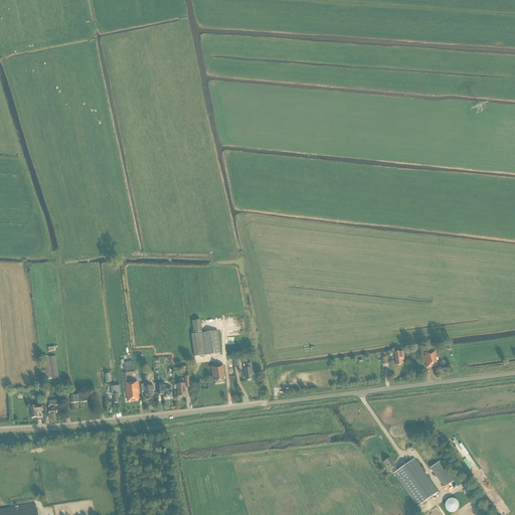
[(200,320),(192,322),(194,333),(201,332),(200,320)]
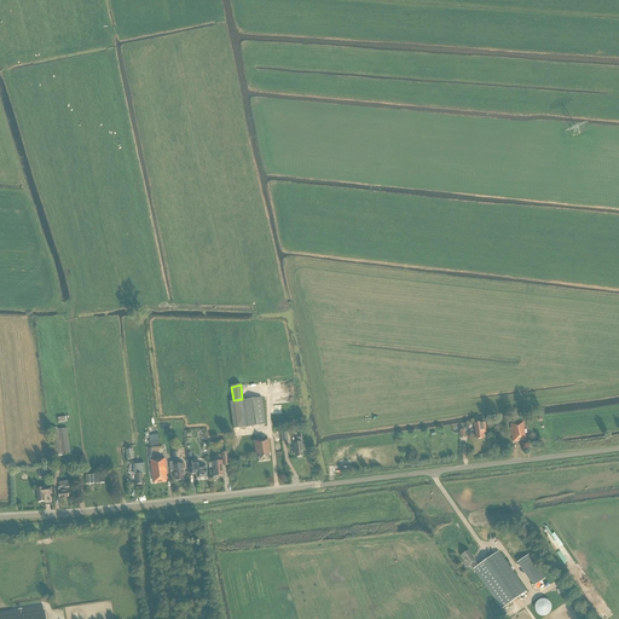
[(265,424),(261,398),(242,400),(247,427),(265,424)]
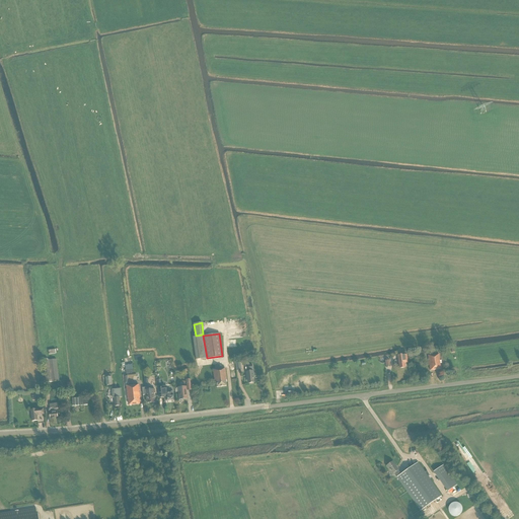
[(196,360),(207,358),(203,336),(193,338),(196,360)]
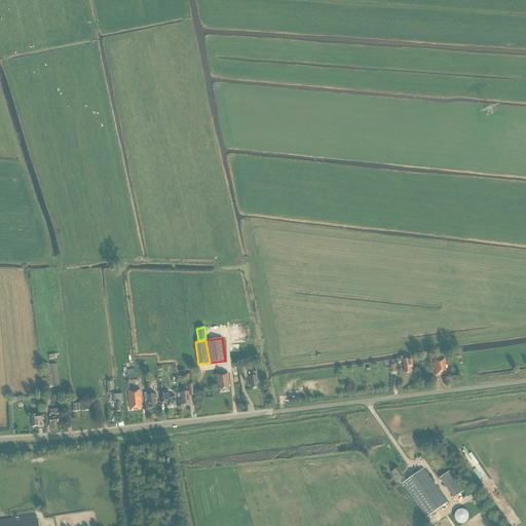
[(413,368),(413,360),(412,360),(412,358),(408,358),(409,360),(403,361),(404,365),(404,369),(405,369),(405,373),(410,373),(410,368),(413,368)]
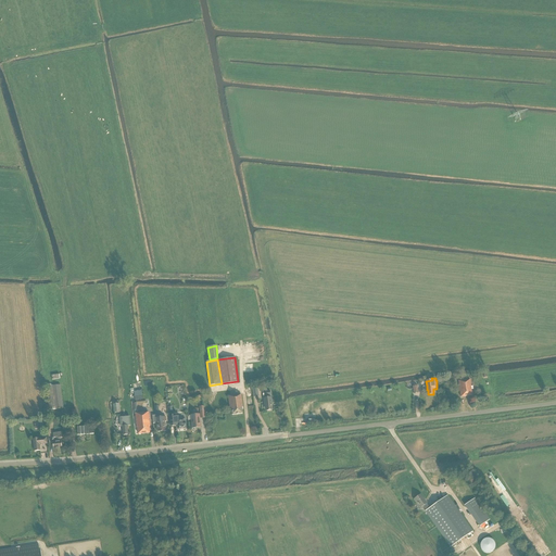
[(460,397),(472,395),(470,379),(458,381),(460,397)]
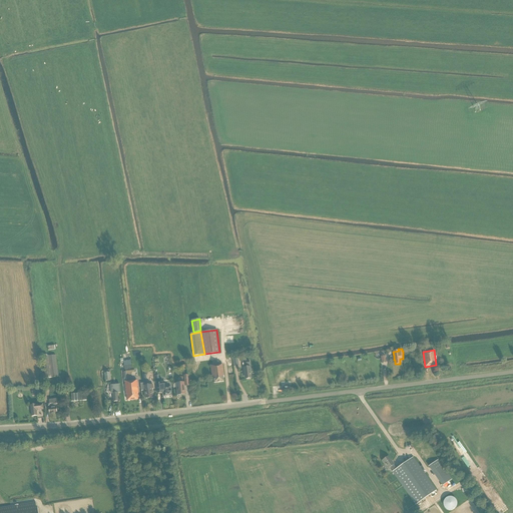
[(49,356),(52,378),(58,377),(55,355),(49,356)]
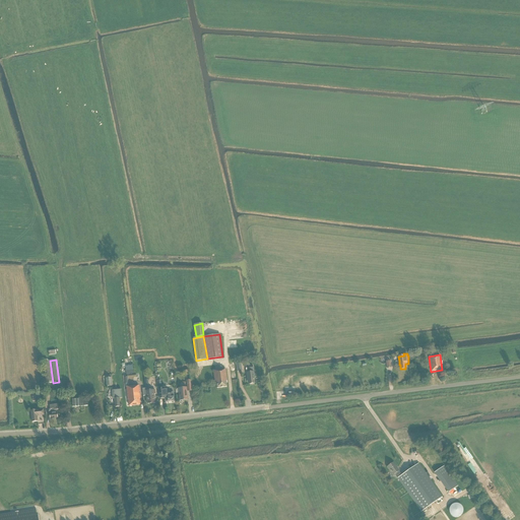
[(46,384),(53,383),(50,361),(43,362),(46,384)]
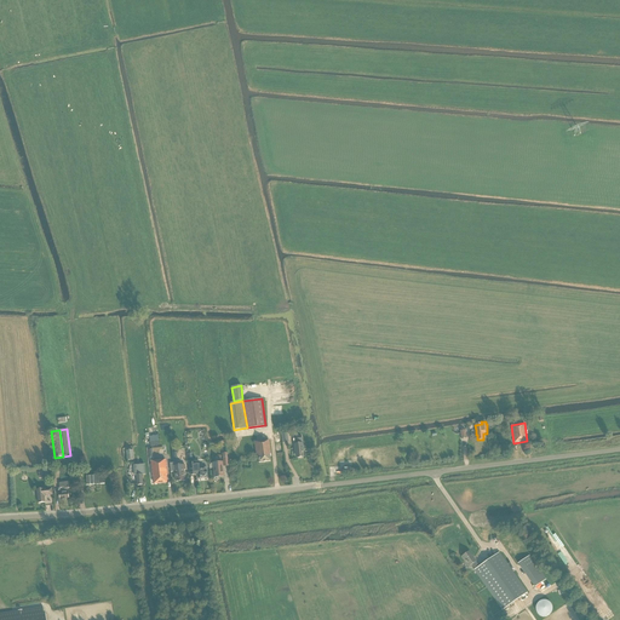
[(149,437),(150,447),(159,446),(159,441),(158,436),(150,437),(149,437)]
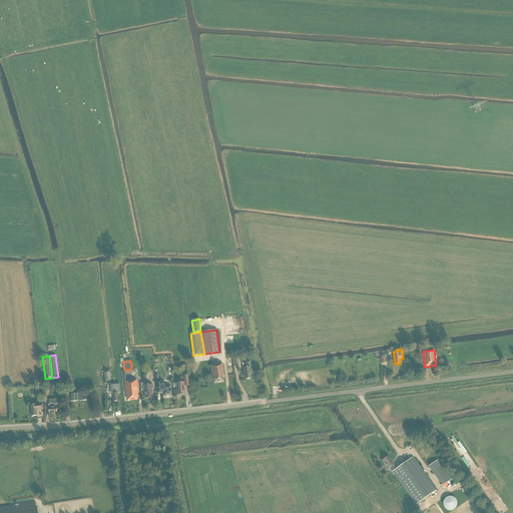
[(212,362),(212,365),(210,366),(212,378),(223,376),(224,376),(222,365),(219,365),(219,364),(218,361),(212,362)]
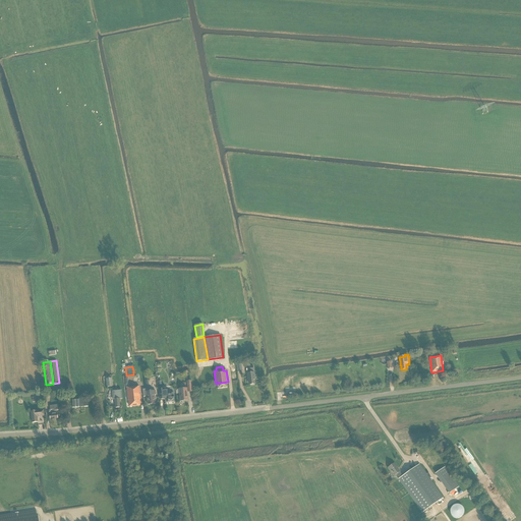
[(255,385),(254,372),(246,373),(248,386),(255,385)]
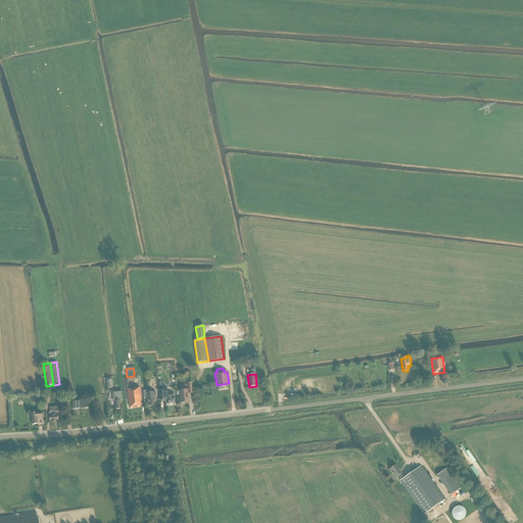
[(140,401),(141,401),(140,388),(127,389),(129,402),(130,402),(130,409),(141,407),(140,401)]
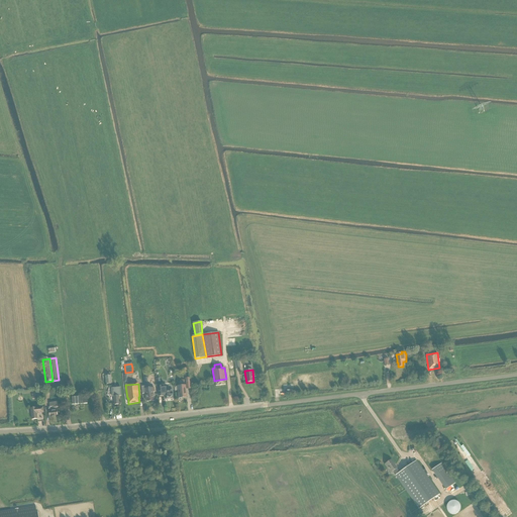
[(185,386),(184,385),(183,384),(181,384),(180,386),(175,387),(175,391),(178,391),(179,398),(187,398),(186,386),(185,386)]
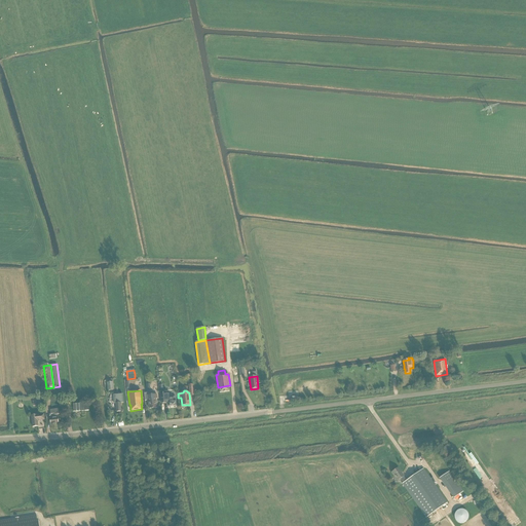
[(157,408),(155,399),(157,399),(157,395),(153,395),(152,392),(151,392),(150,391),(147,392),(147,393),(144,393),(145,401),(148,400),(149,409),(157,408)]
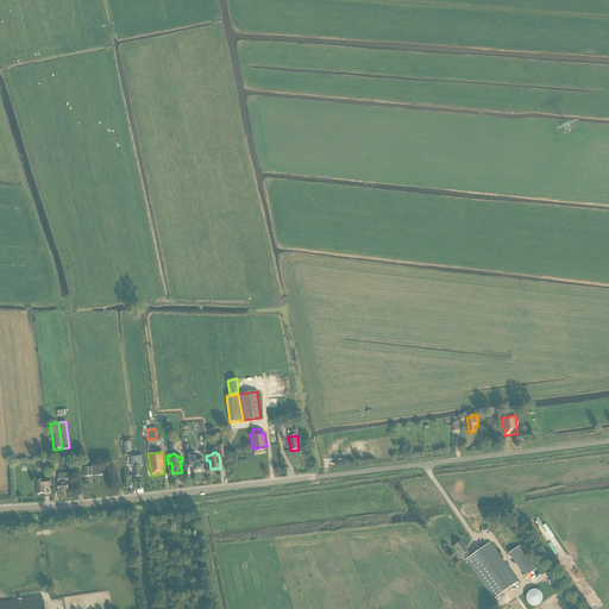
[(195,471),(205,470),(203,463),(201,464),(201,459),(192,460),(192,456),(186,456),(187,466),(193,465),(195,465),(195,471)]
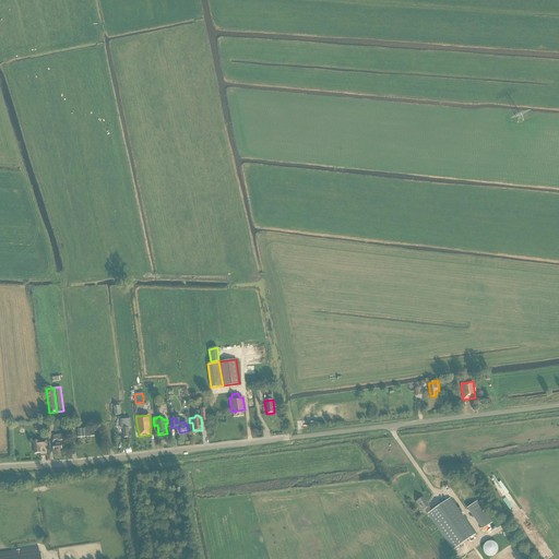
[(121,429),(123,429),(123,438),(129,437),(128,428),(131,428),(130,419),(120,420),(121,429)]
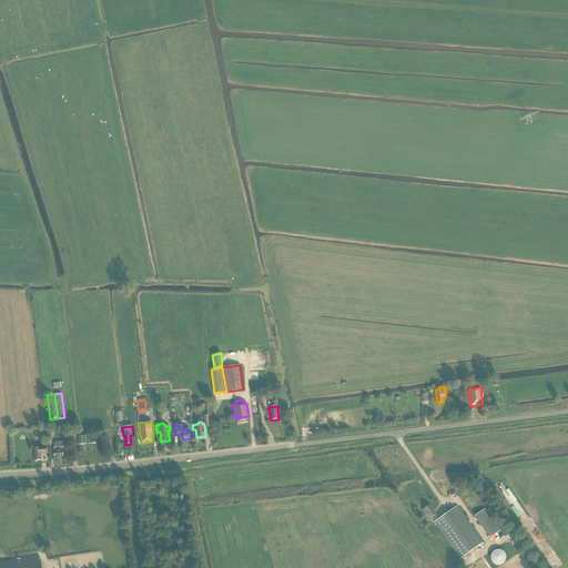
[(95,442),(94,434),(78,435),(79,444),(95,442)]
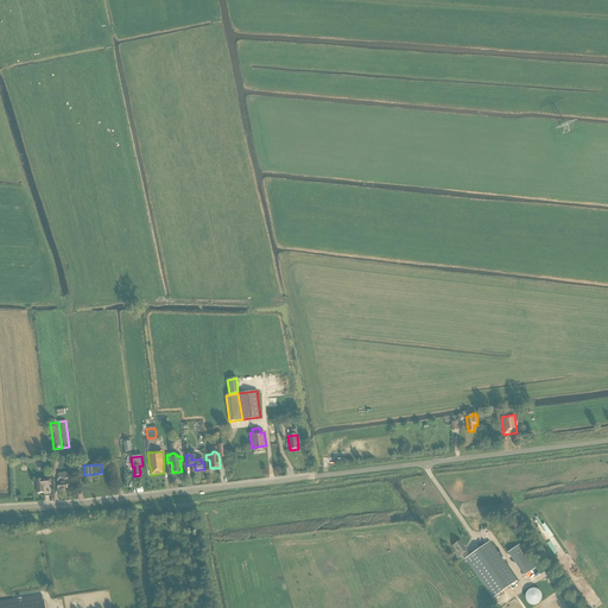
[(69,479),(68,473),(58,474),(58,479),(57,479),(57,482),(58,492),(68,491),(67,482),(65,479),(69,479)]
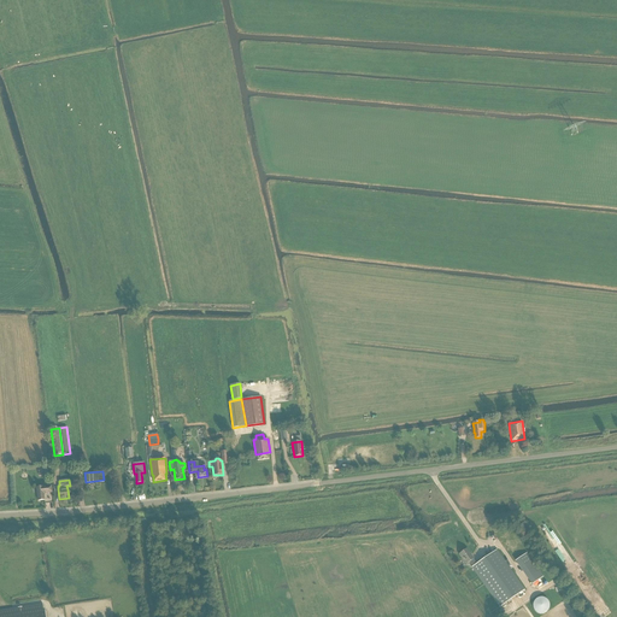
[(45,494),(53,493),(51,485),(36,487),(39,501),(45,500),(45,494)]
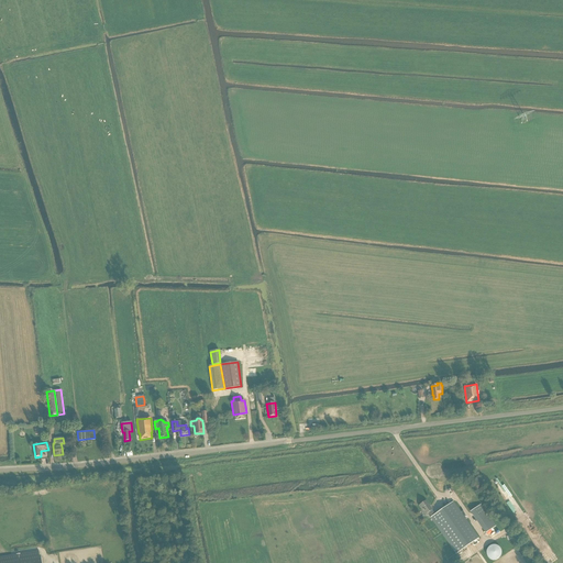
[(432,510),(426,500),(419,506),(426,515),(429,512),(431,517),(431,518),(456,553),(478,538),(453,501),(434,515),(432,510)]
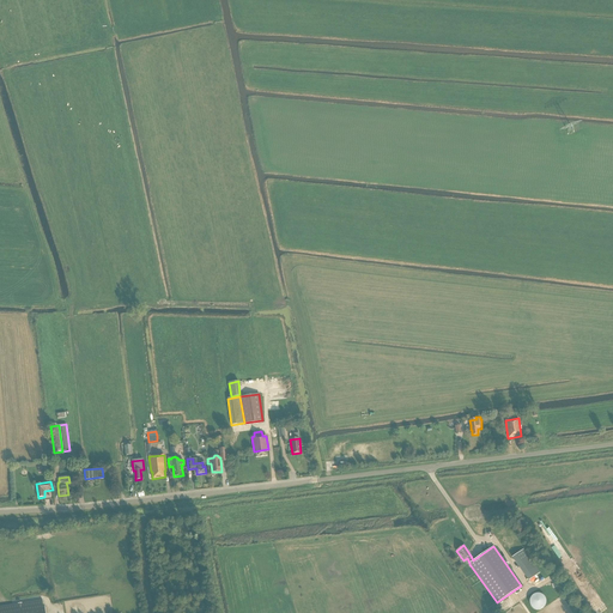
[(529,580),(540,572),(523,550),(514,557),(529,580)]
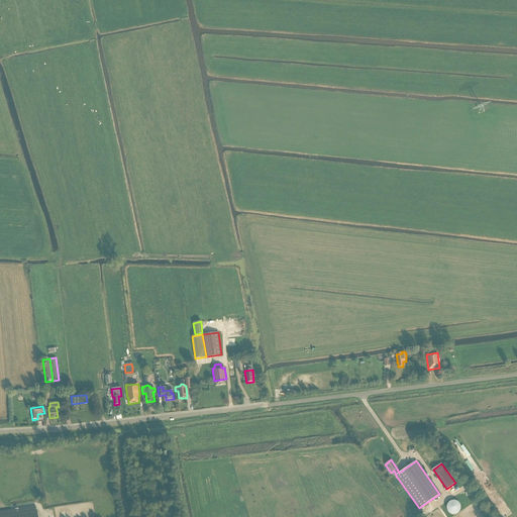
[(448,503),(447,503),(447,504),(446,505),(446,506),(446,507),(446,508),(446,509),(446,510),(446,511),(447,512),(447,513),(448,513),(449,514),(450,514),(451,515),(452,515),(453,515),(454,515),(455,515),(456,514),(457,514),(457,513),(458,513),(458,512),(459,511),(459,510),(460,509),(460,508),(459,507),(459,506),(459,505),(458,504),(457,503),(456,502),(455,502),(454,501),(453,501),(452,501),(451,501),(450,501),(449,502),(448,503)]
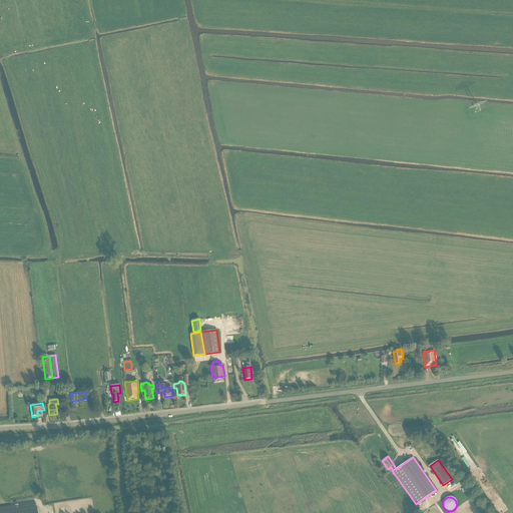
[(38,512),(37,506),(36,506),(36,502),(0,507),(0,512),(38,512)]
